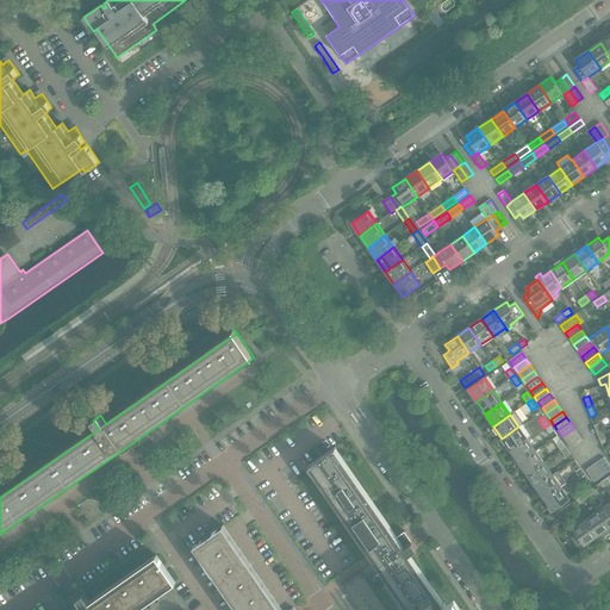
[(598,435),(603,433),(599,423),(593,425),(598,435)]
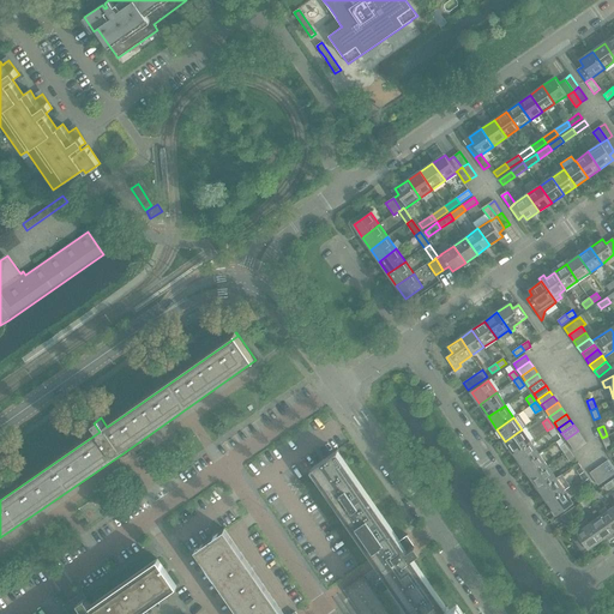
[(553,427),(547,431),(552,438),(558,434),(553,427)]
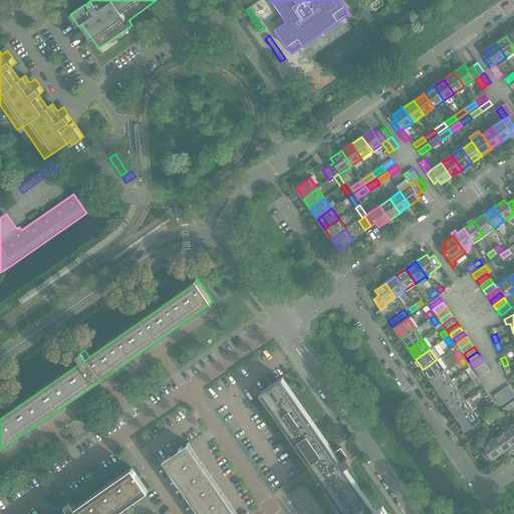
[(444,370),(449,366),(447,364),(444,363),(440,358),(437,359),(423,369),(430,379),(444,370)]
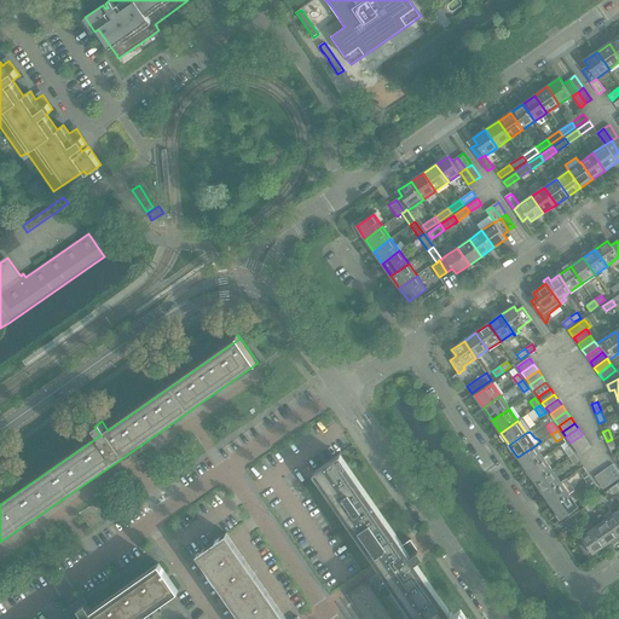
[(574,450),(586,440),(583,434),(571,443),(574,450)]
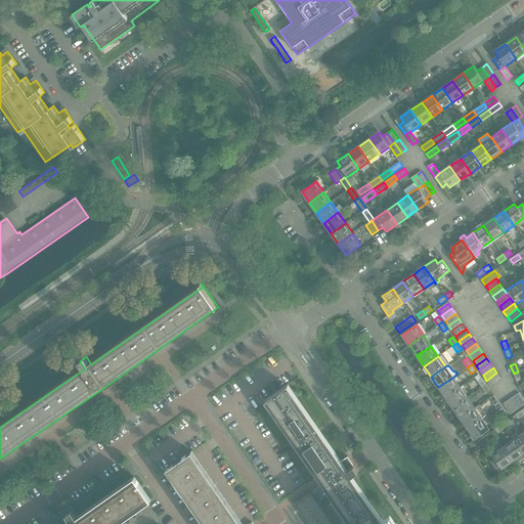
[(518,372),(514,374),(517,382),(522,380),(518,372)]
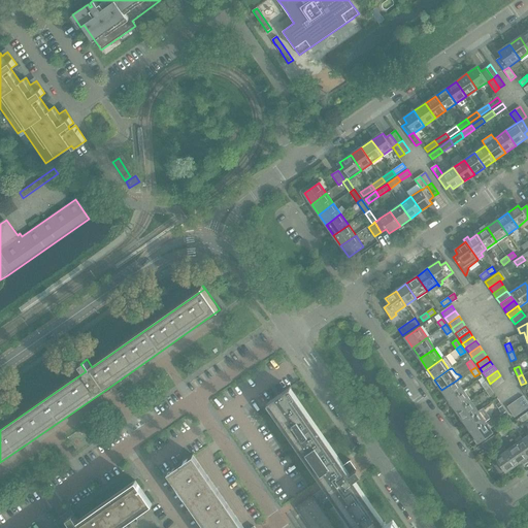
[(500,375),(490,384),(494,389),(504,381),(500,375)]
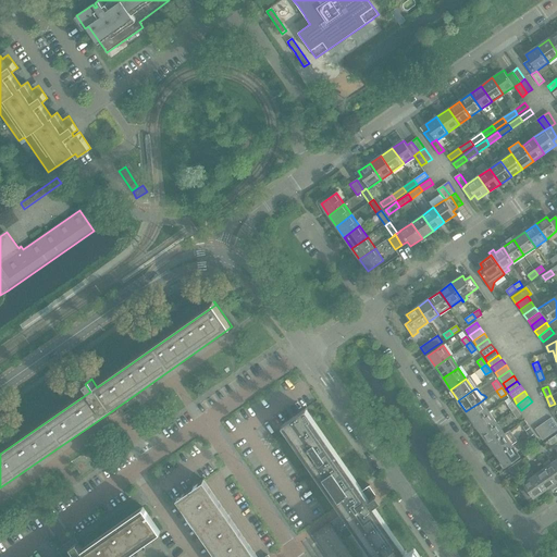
[(473,422),(489,411),(481,401),(466,411),(473,422)]
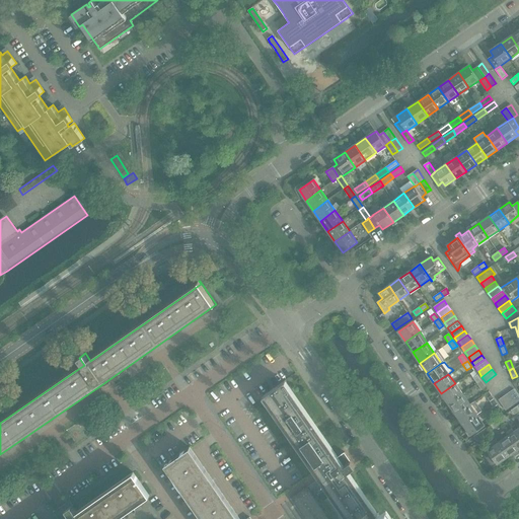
[(477,384),(482,381),(476,375),(472,378),(477,384)]
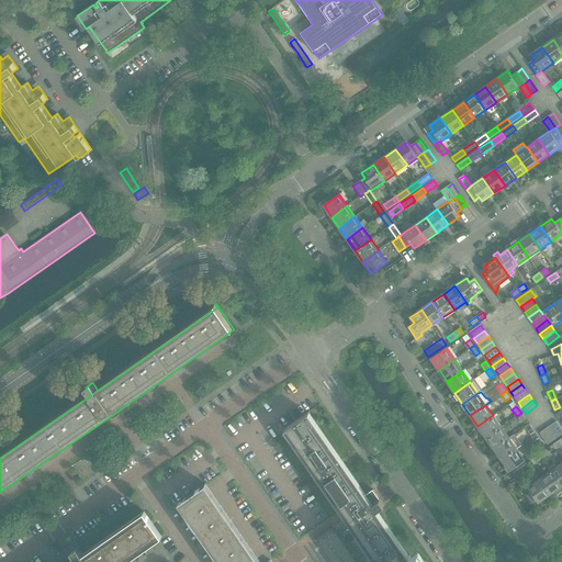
[(357,561),(334,528),(315,540),(330,561),(429,561),(419,548),(408,555),(378,512),(385,506),(373,490),(367,495),(308,413),(284,430),(346,518),(377,561),(357,561)]
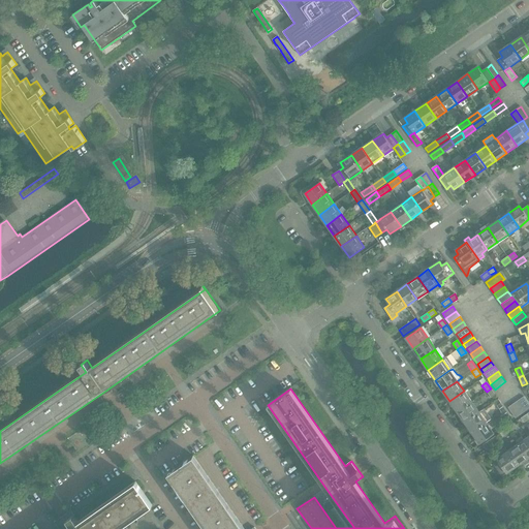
[(491,389),(487,392),(491,398),(495,395),(491,389)]
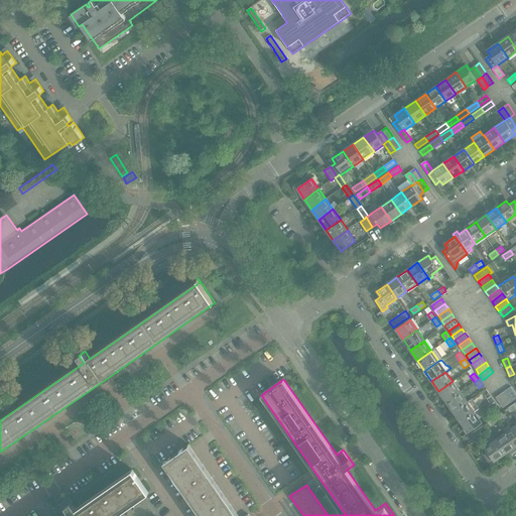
[(445,402),(461,392),(453,381),(438,391),(445,402)]
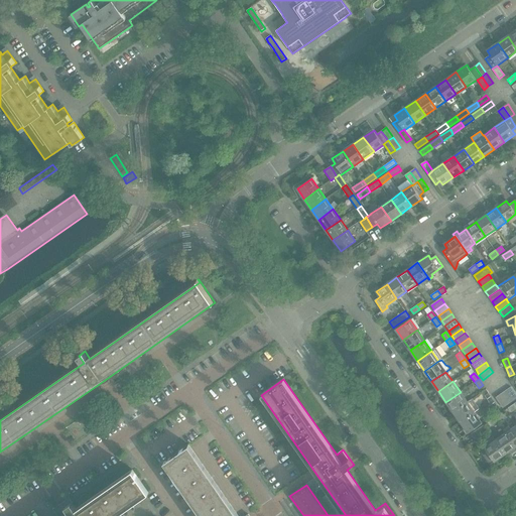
[(505,390),(513,401),(515,398),(515,394),(511,387),(505,390)]
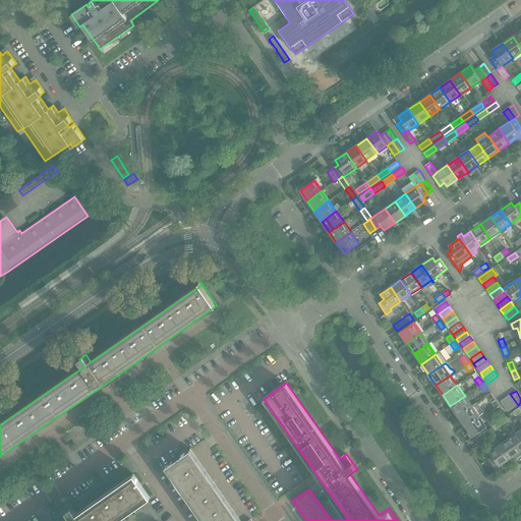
[(513,408),(518,405),(510,394),(506,398),(513,408)]
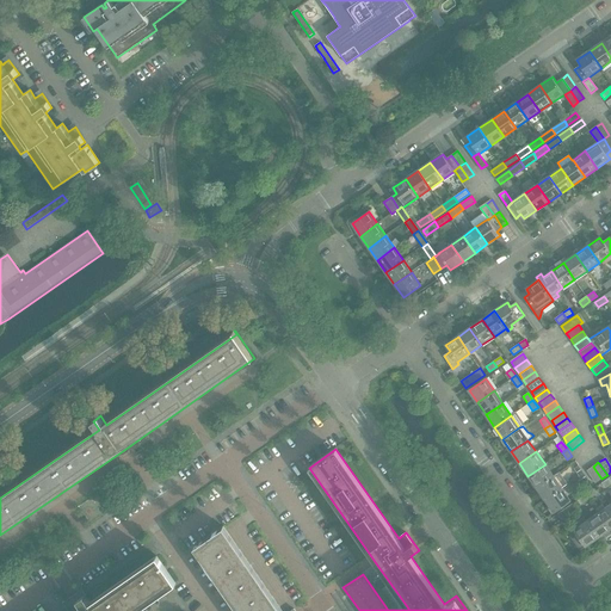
[(537,488),(554,476),(545,464),(528,476),(537,488)]
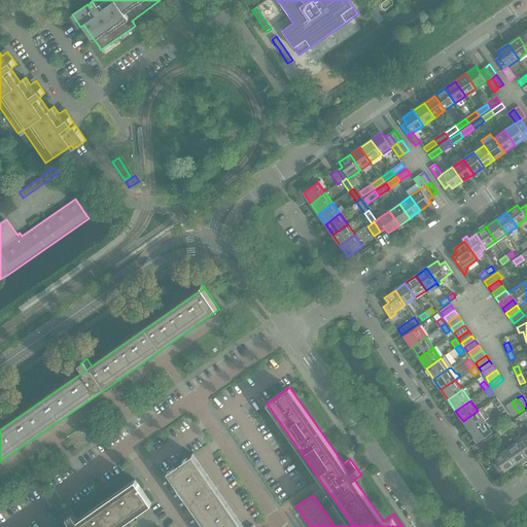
[(499,411),(503,408),(499,401),(495,405),(499,411)]
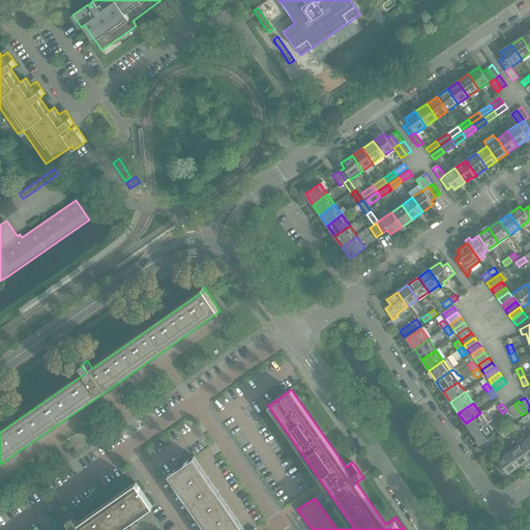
[(517,419),(522,415),(514,405),(508,408),(517,419)]
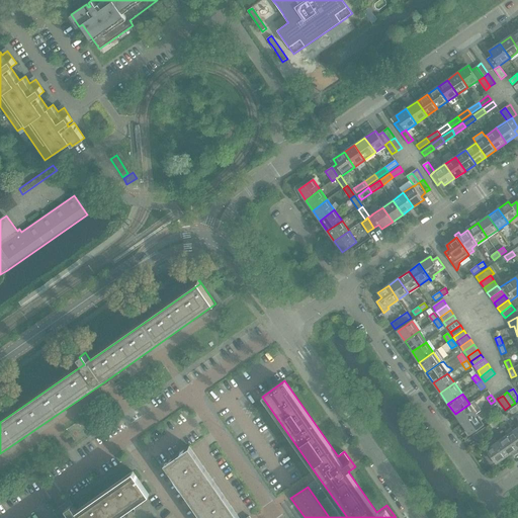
[(495,410),(499,407),(495,401),(491,404),(495,410)]
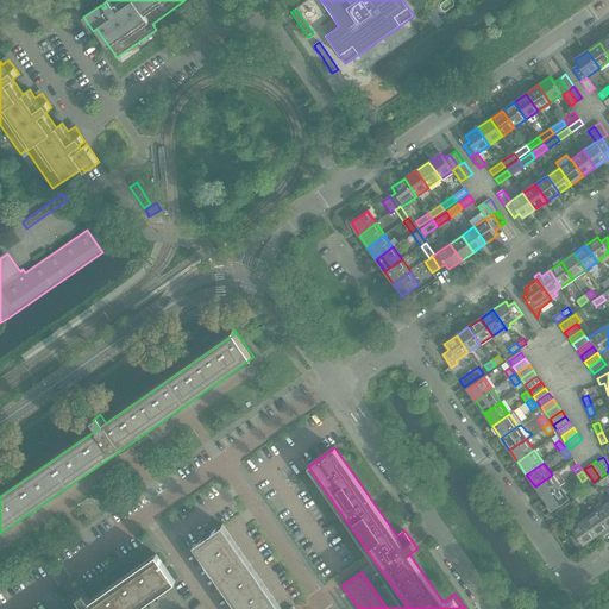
[(544,498),(560,487),(552,475),(535,487),(544,498)]
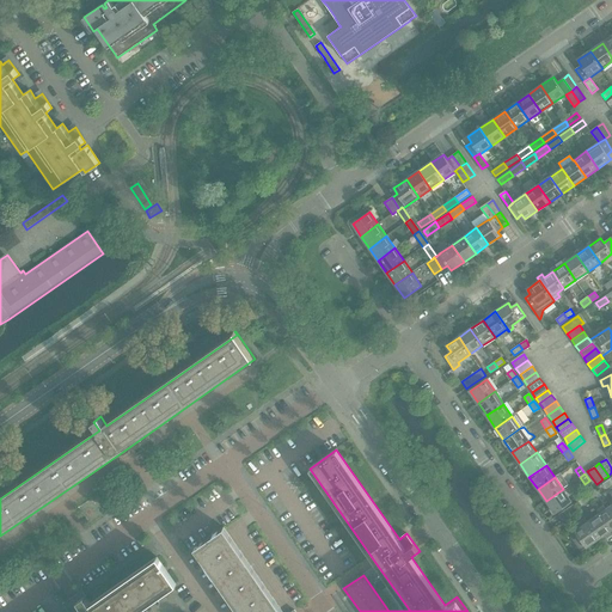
[(563,489),(546,501),(551,509),(549,510),(551,515),(555,513),(571,502),(563,489)]
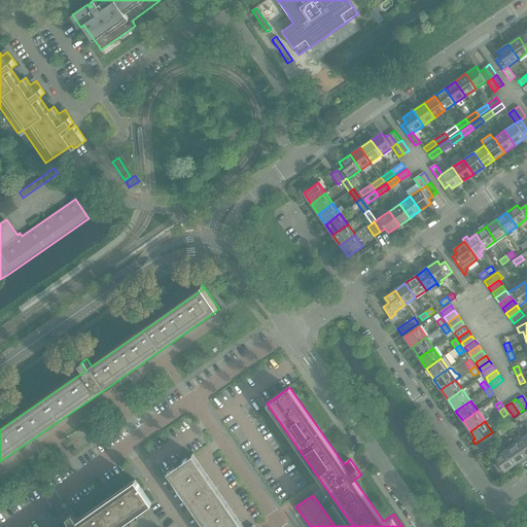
[(501,436),(508,431),(505,427),(498,432),(501,436)]
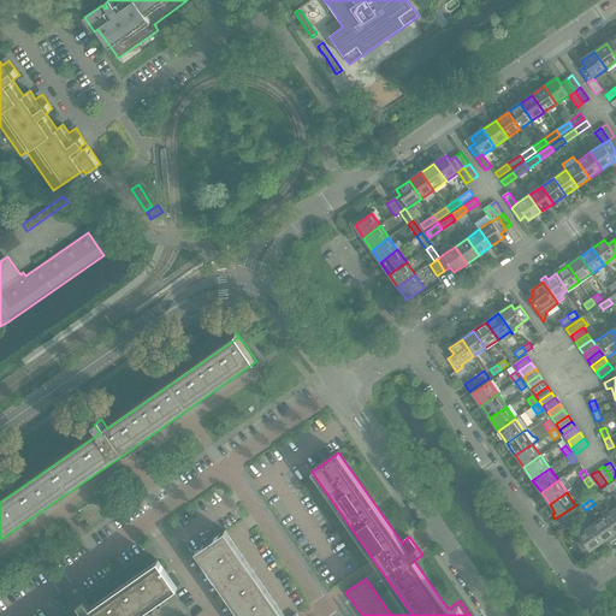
[(567,525),(584,514),(579,507),(562,519),(567,525)]
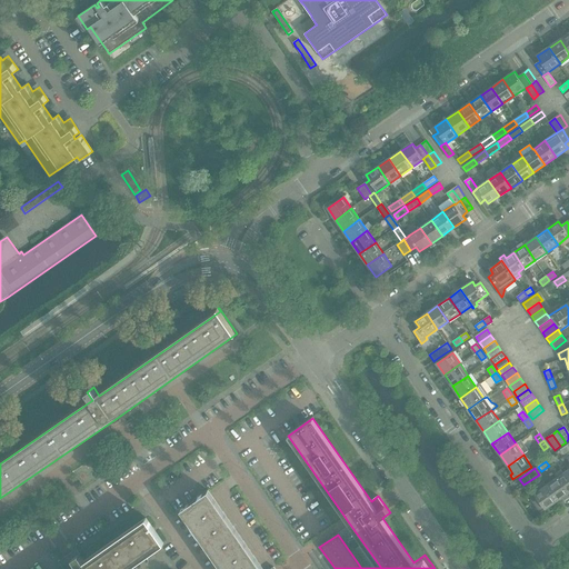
[(568,470),(563,473),(560,470),(555,475),(557,478),(568,493),(568,492),(568,470)]
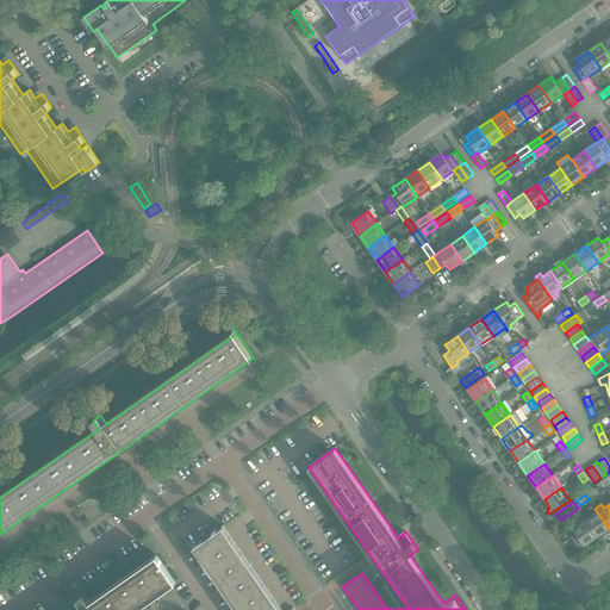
[(603,534),(609,529),(597,512),(586,521),(598,540),(604,536),(603,534)]
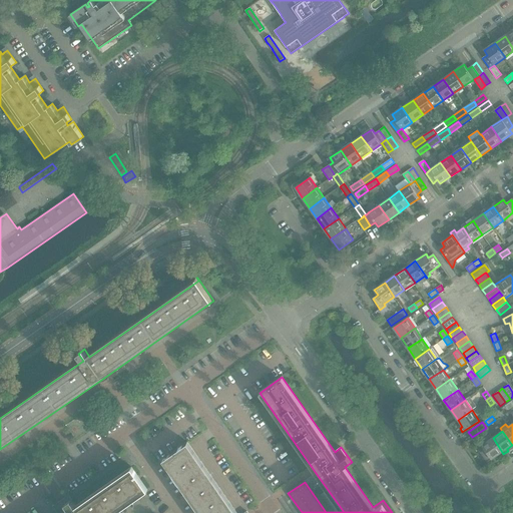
[(503,454),(493,438),(492,438),(490,434),(484,438),(487,442),(482,445),(485,450),(480,453),(488,463),(498,456),(499,457),(503,454)]
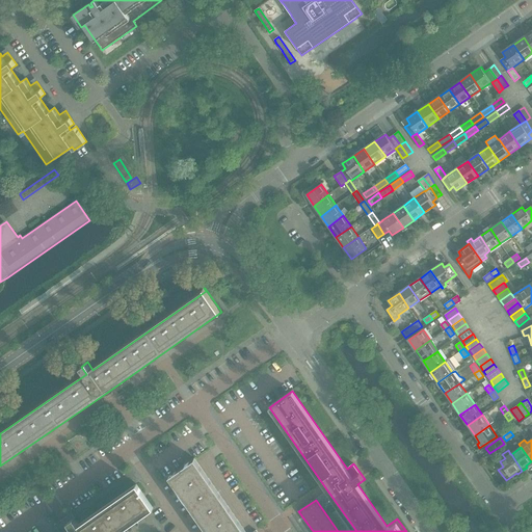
[(169,476),(208,531),(246,531),(194,458),(169,476)]
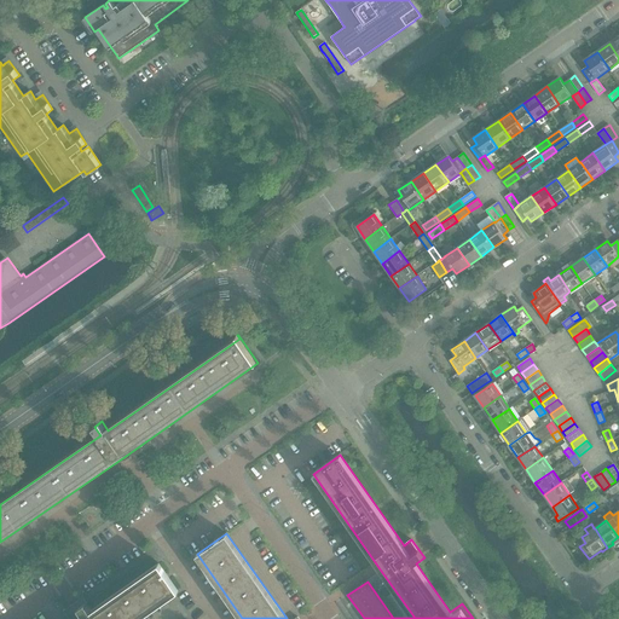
[(67,613),(70,618),(136,618),(178,590),(160,563),(158,563),(161,567),(93,613),(86,603),(87,603),(86,601),(71,609),(68,613),(68,612),(67,613)]
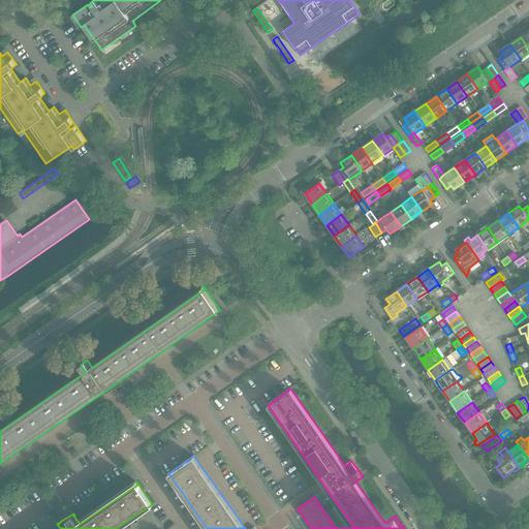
[(395,515),(382,499),(375,504),(387,520),(395,515)]
